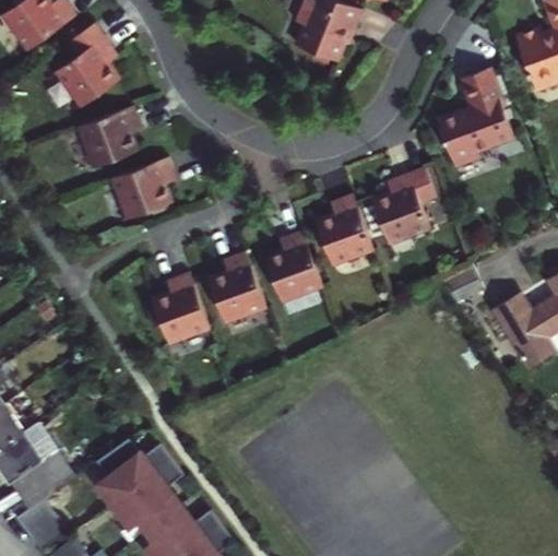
[(23,0),(2,15),(27,51),(76,16),(67,3),(58,11),(52,3),(49,0),(23,0)]
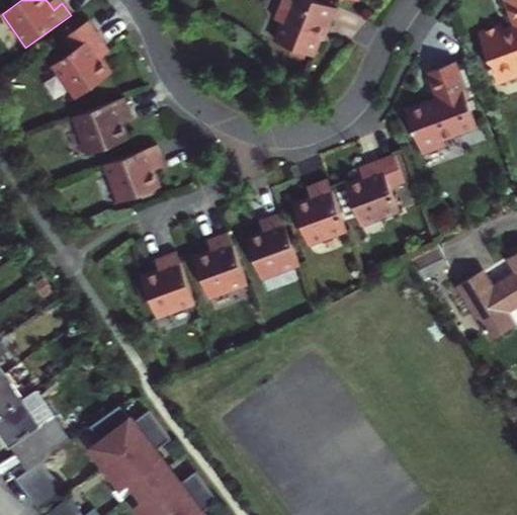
[(54,10),(62,3),(59,0),(53,0),(49,3),(54,10)]
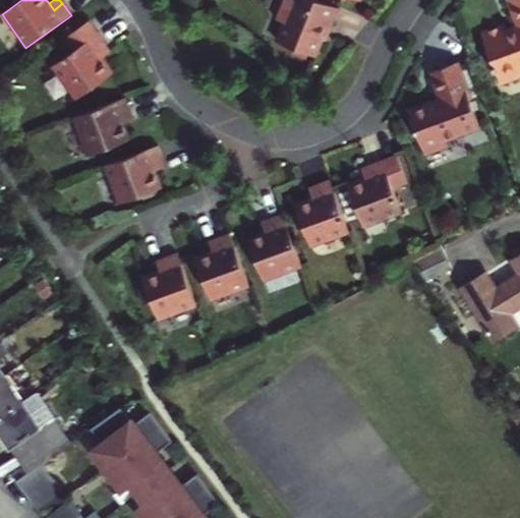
[(330,30),(338,10),(311,0),(292,0),(291,0),(283,0),(275,21),(283,24),(276,43),(314,58),(326,29),(330,30)]
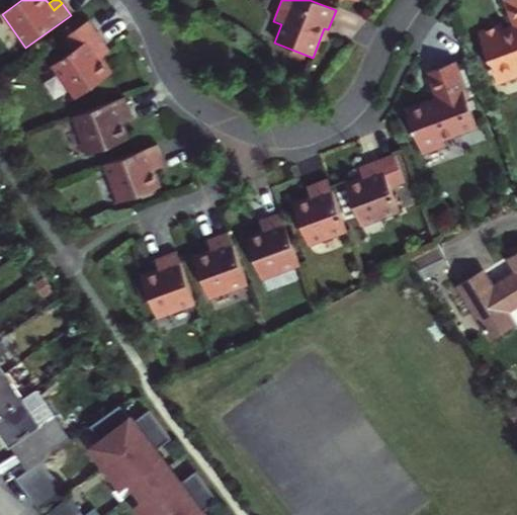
[(516,0),(503,0),(514,27),(502,32),(501,26),(478,35),(496,86),(516,78),(516,0)]
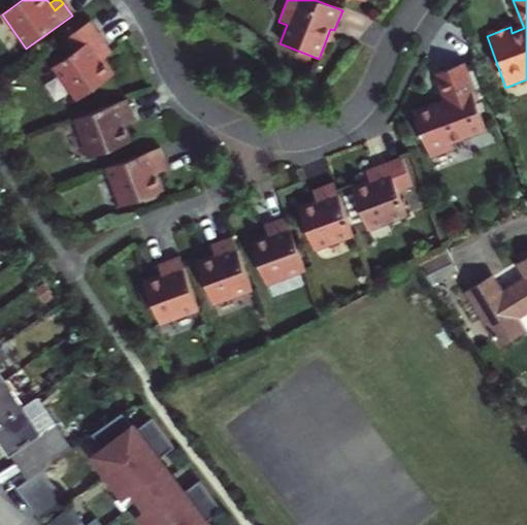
[(89,23),(64,40),(73,54),(53,68),(76,102),(113,75),(102,60),(98,54),(107,47),(89,23)]
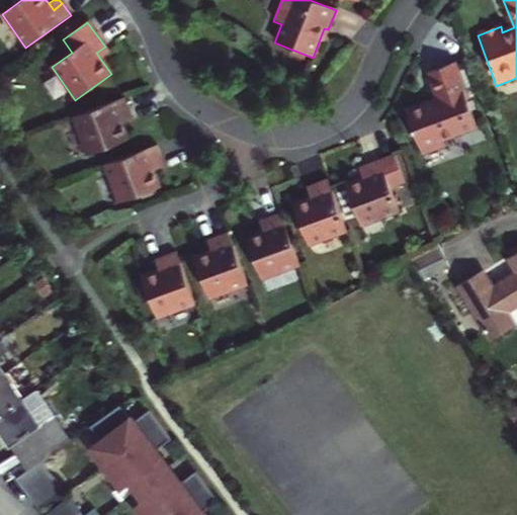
[(109,53),(105,47),(96,53),(100,59),(109,53)]
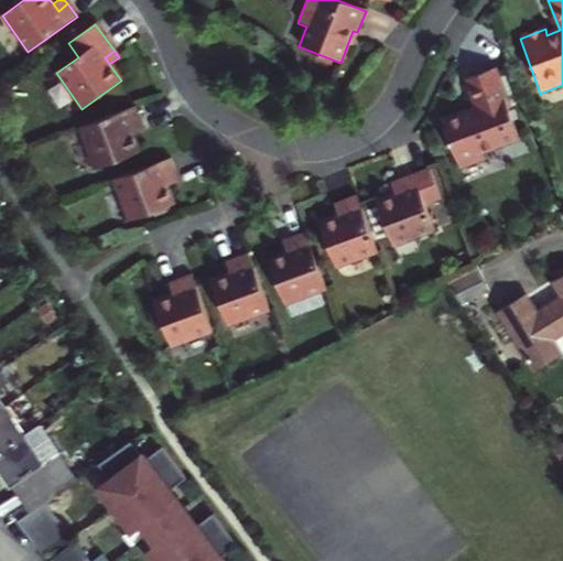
[(441,121),(459,170),(484,161),(480,153),(518,140),(504,100),(505,99),(494,69),(464,79),(475,108),(441,121)]
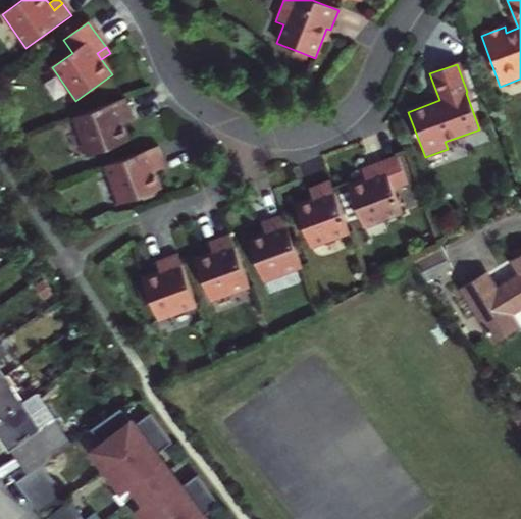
[(87,157),(129,142),(122,124),(120,116),(131,113),(125,99),(72,118),(87,157)]
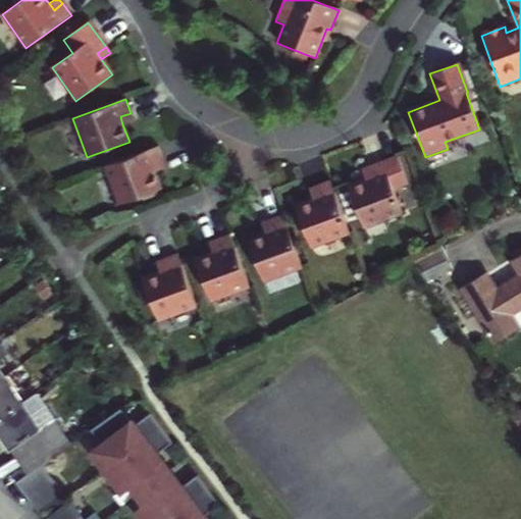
[(133,120),(131,113),(120,116),(122,124),(133,120)]
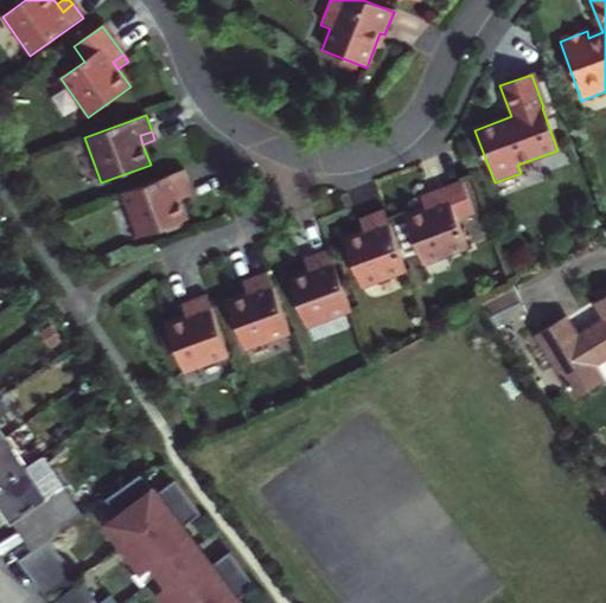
[(138,238),(186,220),(179,200),(177,192),(189,187),(183,172),(121,194),(138,238)]
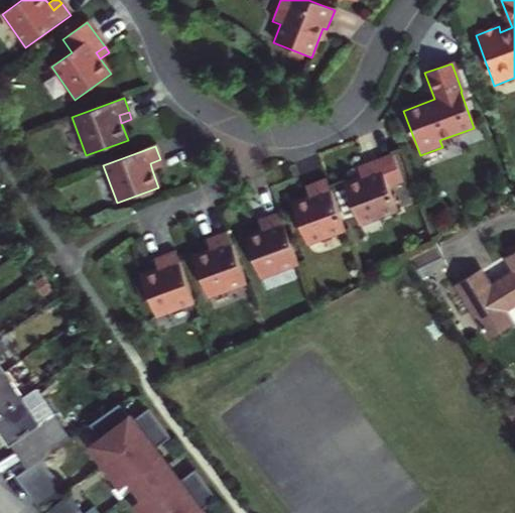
[(361,178),(343,184),(359,226),(396,212),(388,188),(402,183),(392,155),(364,165),(368,175),(361,178)]
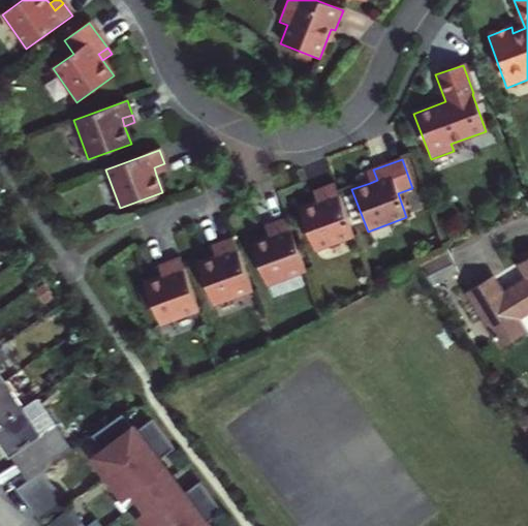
[(166,171),(164,163),(154,167),(156,175),(166,171)]
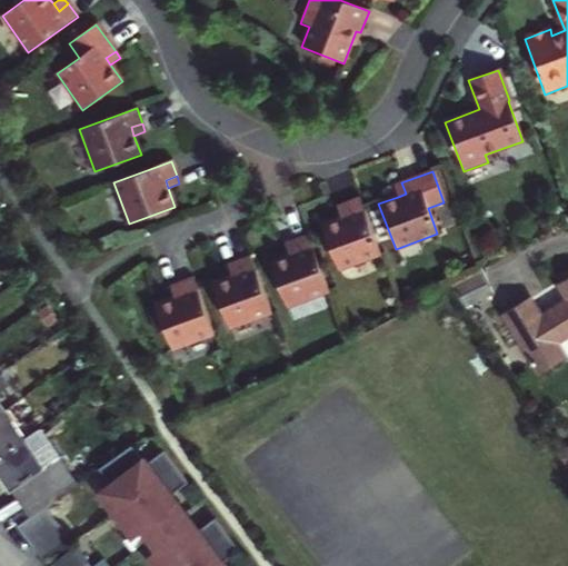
[(406,194),(401,182),(394,185),(398,197),(406,194)]
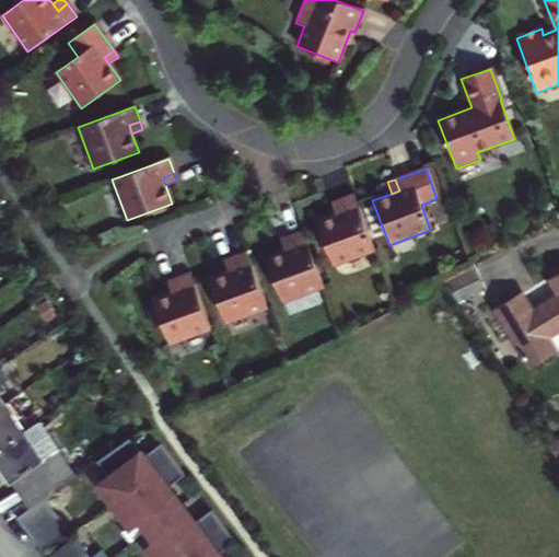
[(353,195),(338,200),(342,211),(335,215),(327,217),(316,221),(333,266),(360,256),(374,252),(353,195)]
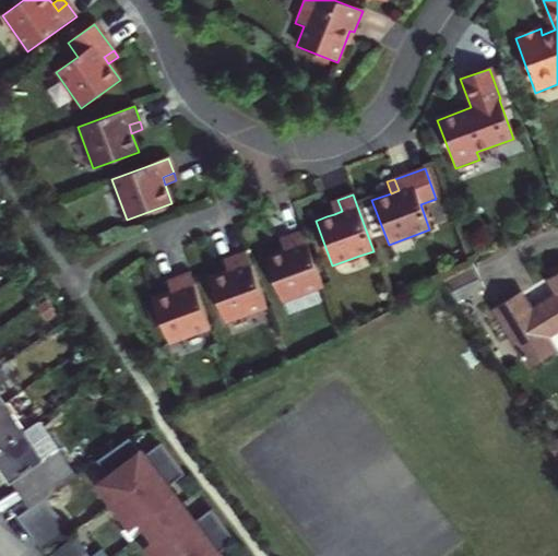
[(342,211),(337,200),(330,203),(334,214),(342,211)]
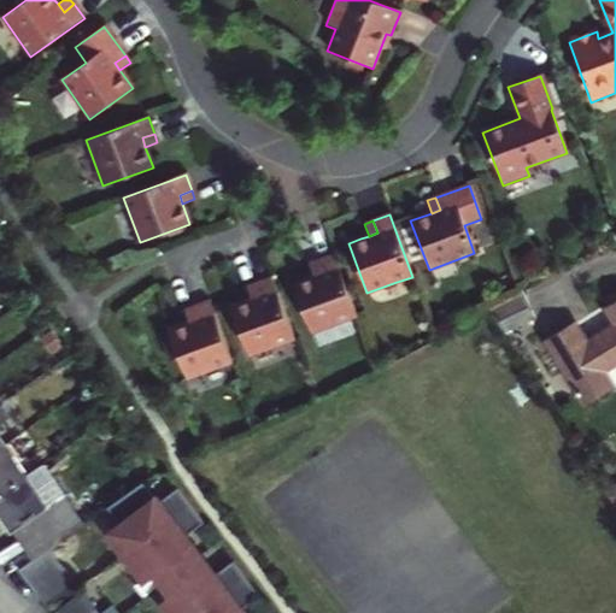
[(292,284),(311,334),(356,317),(333,254),(317,260),(322,273),(312,276),(292,284)]
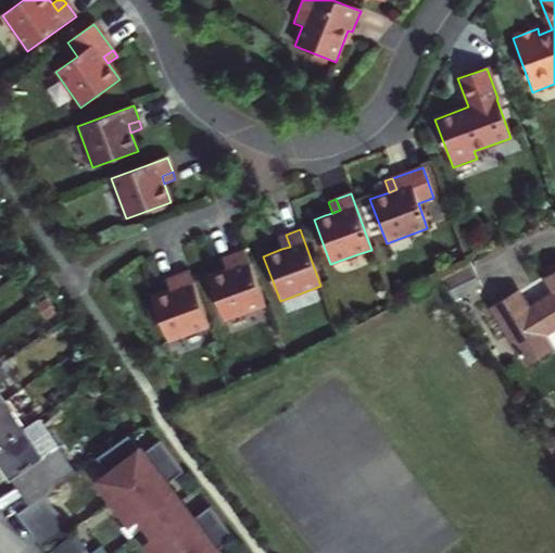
[(290,247),(286,235),(278,238),(281,249),(290,247)]
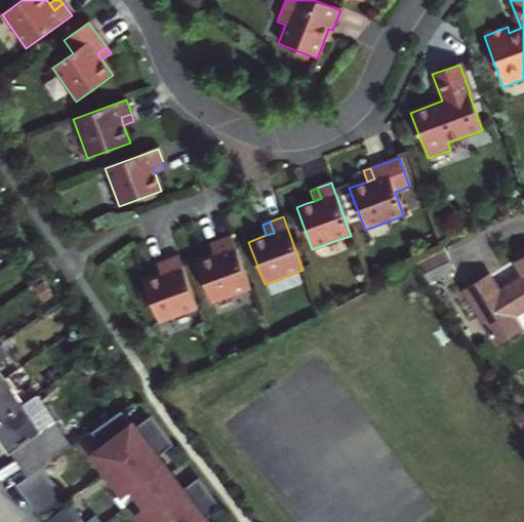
[(211,304),(249,289),(230,237),(216,242),(220,252),(213,254),(195,262),(211,304)]
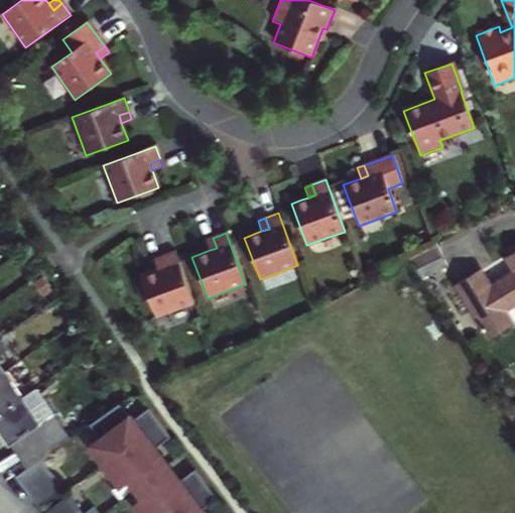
[(217,248),(213,238),(206,240),(210,250),(217,248)]
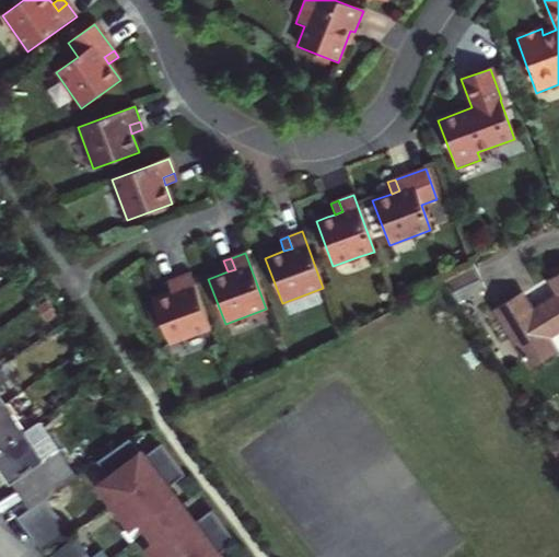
[(515,293),(488,310),(525,369),(552,351),(543,337),(558,326),(558,270),(545,280),(554,296),(527,312),(515,293)]
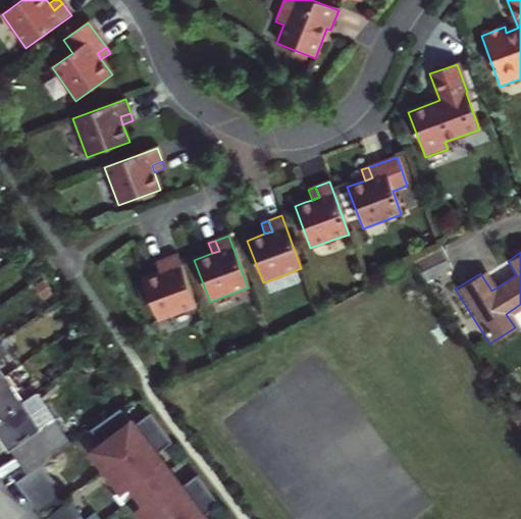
[(157,321),(196,307),(176,255),(162,260),(166,270),(159,273),(142,279),(143,281),(149,301),(157,321)]
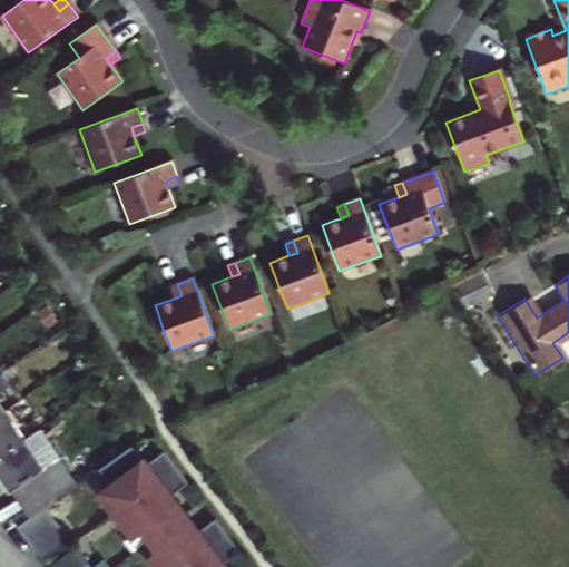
[(169,286),(174,299),(182,295),(177,284),(169,286)]
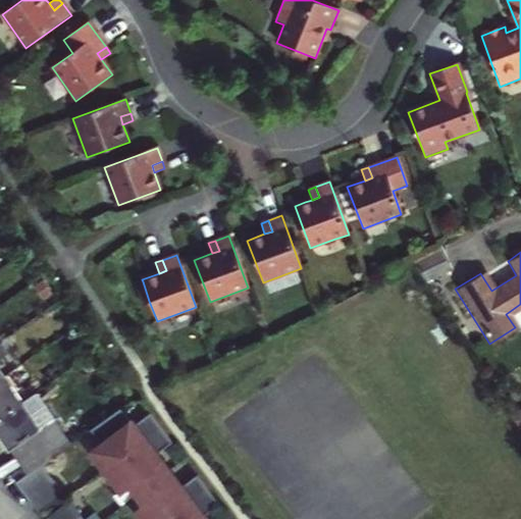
[(149,301),(143,281),(134,284),(141,304),(149,301)]
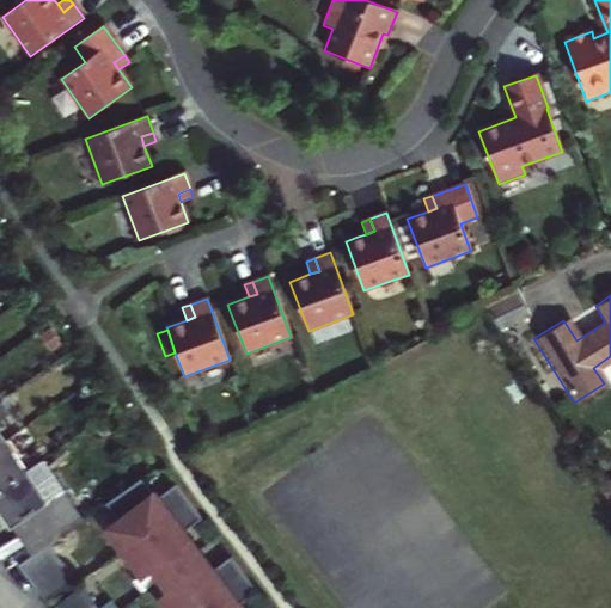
[(0,443),(19,430),(10,418),(0,424),(0,443)]
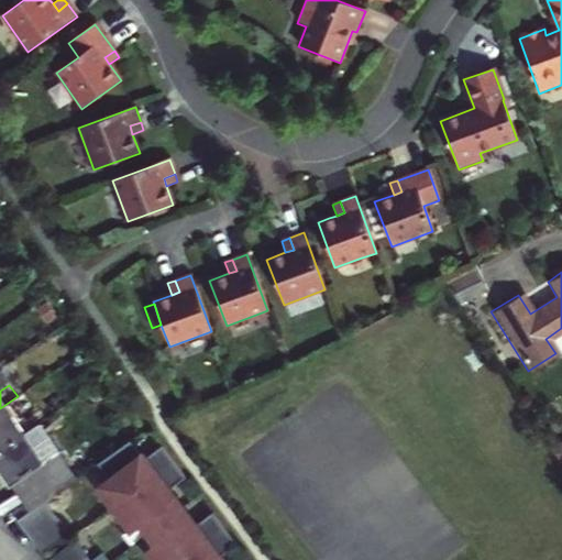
[(0,449),(26,430),(15,416),(26,408),(18,396),(0,408),(0,449)]
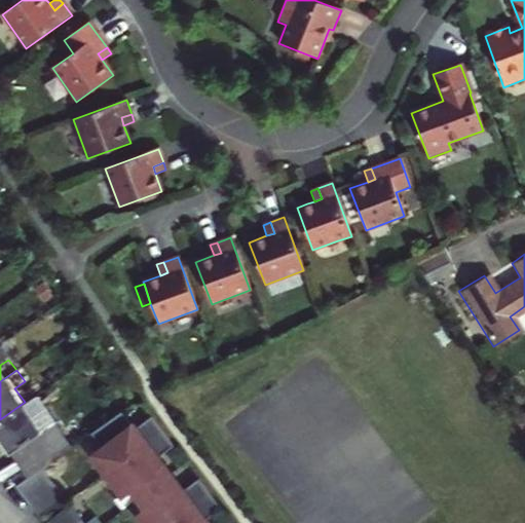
[(0,431),(31,475),(40,468),(73,446),(41,402),(30,409),(25,402),(0,419),(0,431)]
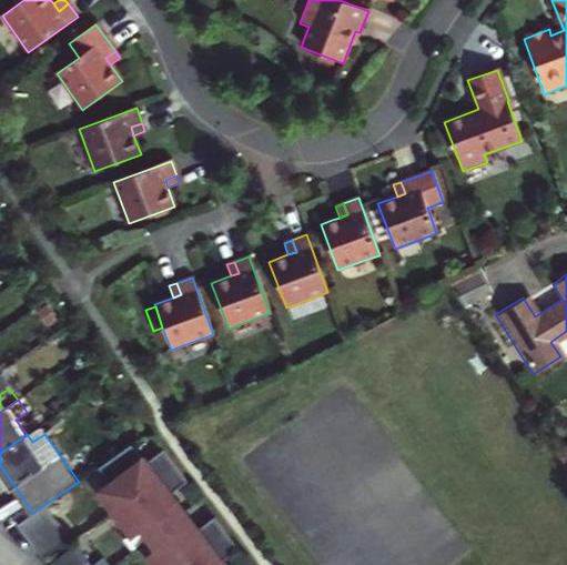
[(147,463),(133,445),(99,468),(110,483),(100,491),(130,530),(141,523),(160,548),(151,556),(158,564),(223,564),(222,563),(240,550),(215,518),(198,531),(171,495),(189,482),(165,450),(147,463)]
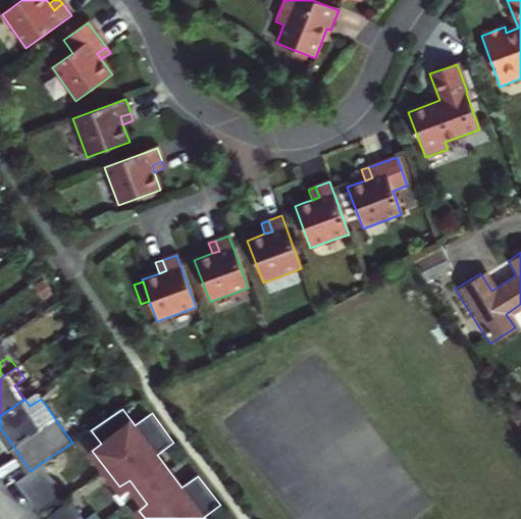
[(31,471),(14,482),(37,513),(62,494),(40,464),(31,471)]
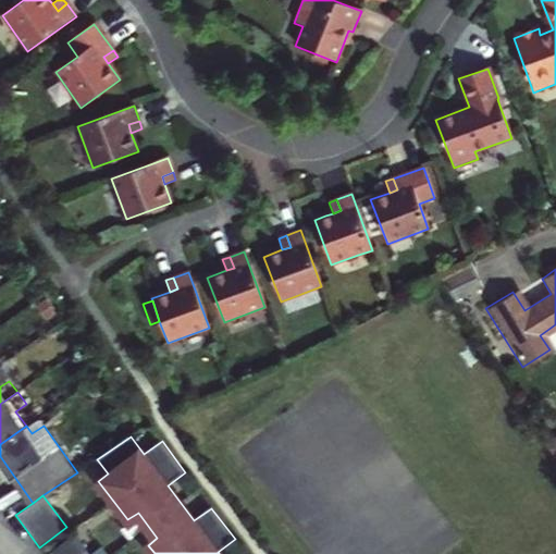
[(86,553),(72,534),(48,553),(86,553)]
